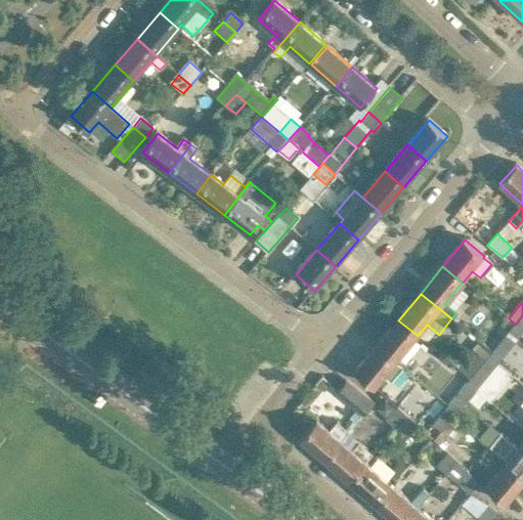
[(522,315),(521,317),(516,325),(512,329),(521,336),(522,337),(522,315)]
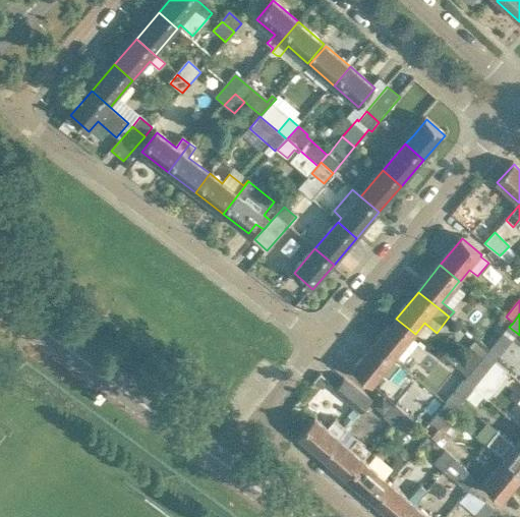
[(396,319),(395,320),(374,345),(393,360),(414,335),(415,334),(396,319)]
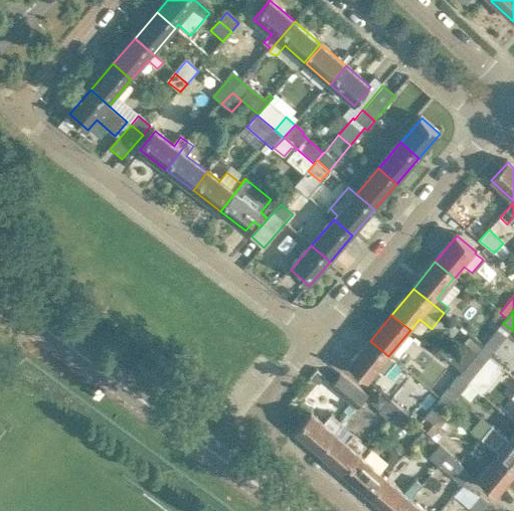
[(501,344),(505,339),(512,330),(503,323),(482,349),(481,351),(489,358),(498,365),(509,351),(501,344)]
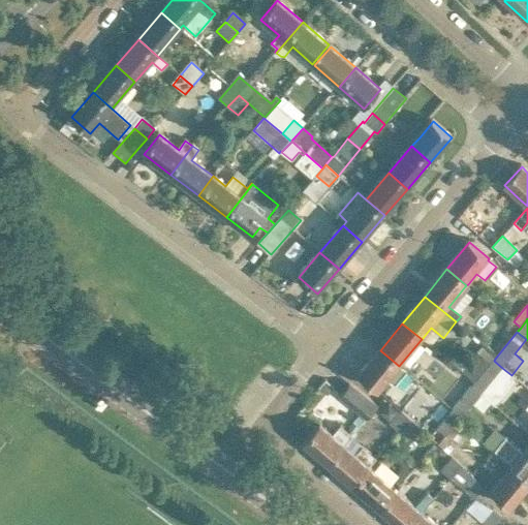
[(486,370),(494,361),(495,359),(493,357),(483,348),(463,373),(475,383),(486,370)]
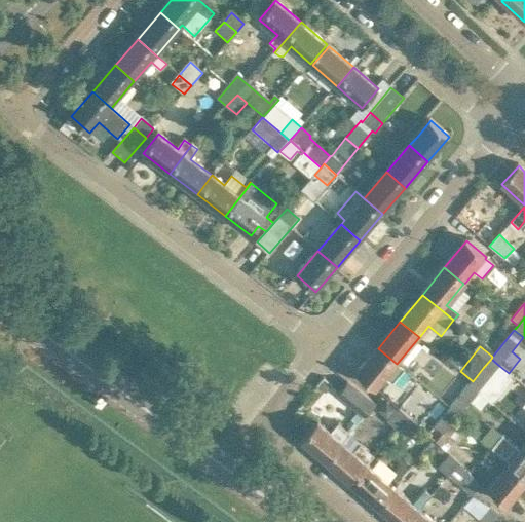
[(357,374),(376,389),(397,364),(378,348),(357,374)]
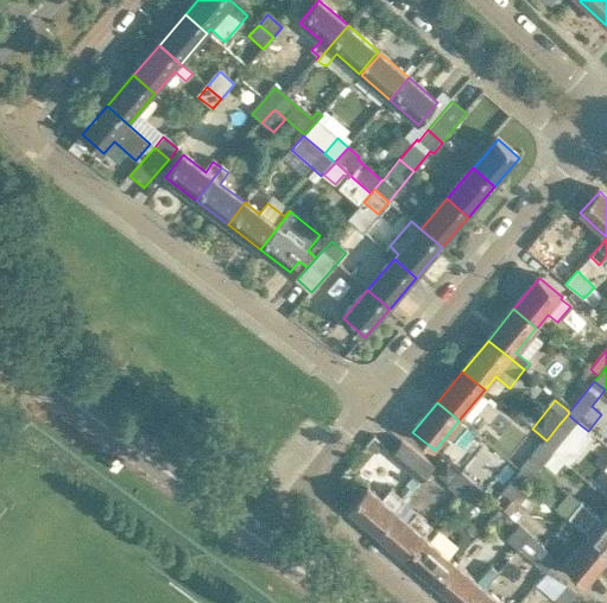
[(569,433),(577,423),(568,414),(558,425),(569,433)]
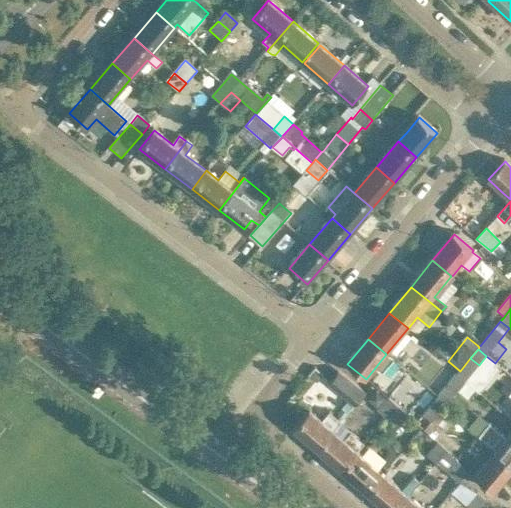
[(479,365),(465,382),(481,395),(502,369),(495,363),(486,356),(479,365)]
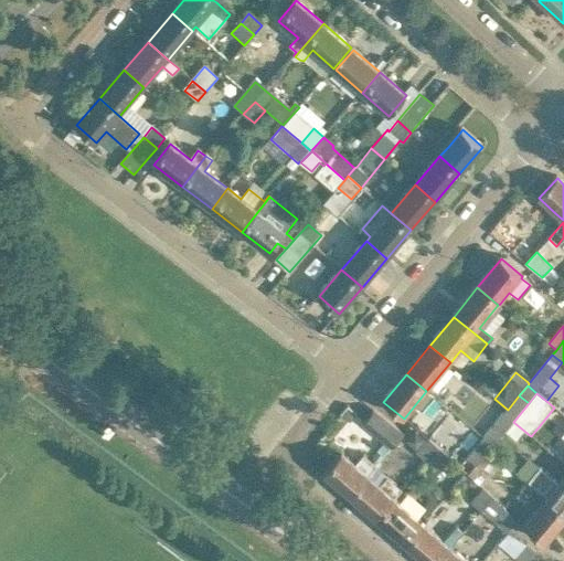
[(470,427),(483,438),(493,446),(511,425),(489,406),(470,427)]
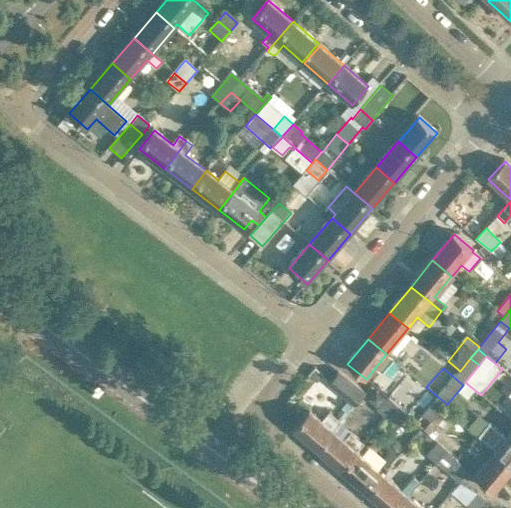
[(339,373),(329,385),(355,407),(365,394),(339,373)]
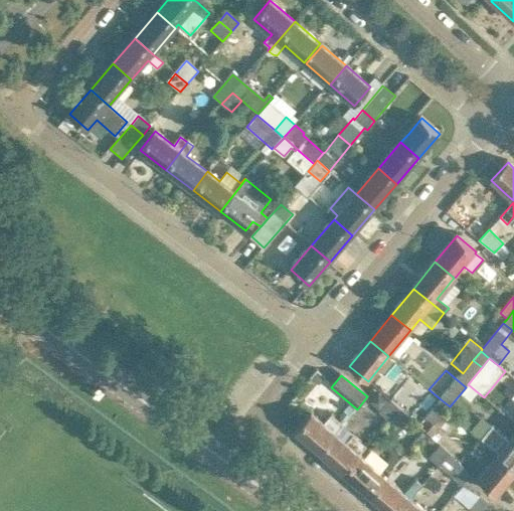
[(434,426),(446,411),(450,406),(441,399),(425,418),(434,426)]
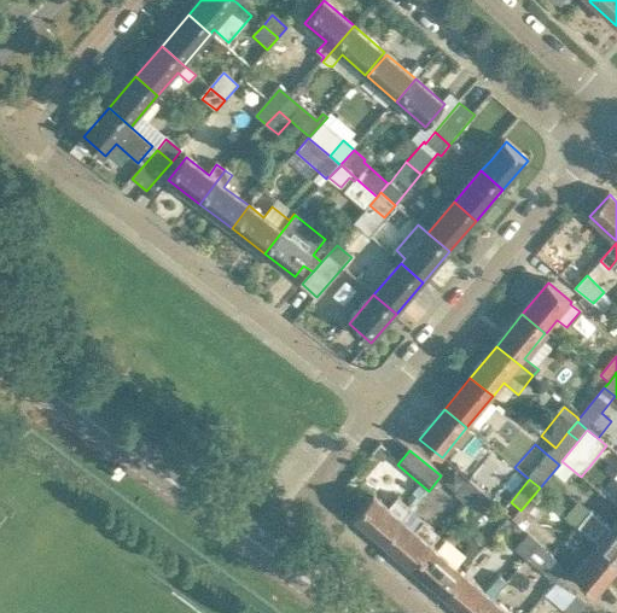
[(454,495),(465,506),(478,490),(467,480),(454,495)]
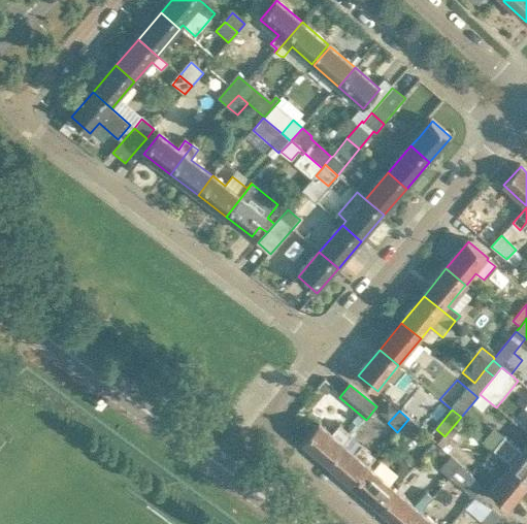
[(419,428),(408,419),(397,432),(407,440),(419,428)]
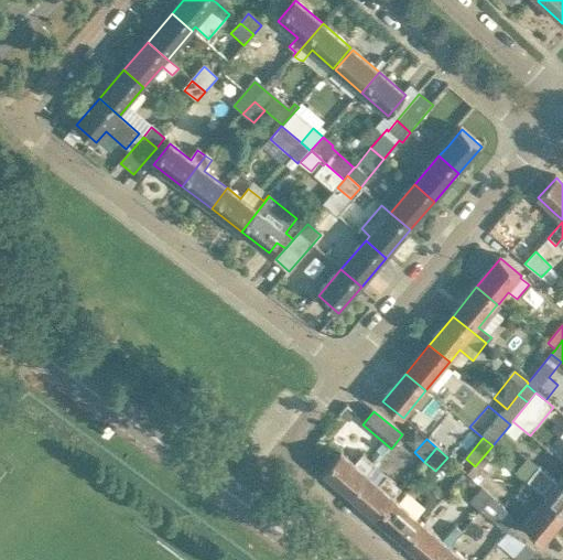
[(376,465),(364,455),(355,464),(342,452),(324,473),(350,495),(368,475),(367,475),(376,465)]
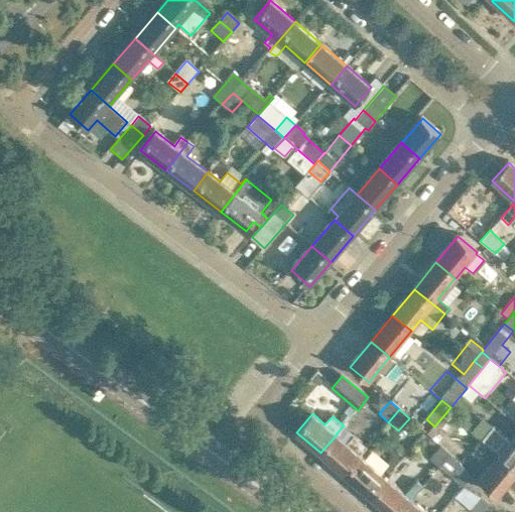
[(484,419),(473,432),(500,456),(514,467),(514,437),(511,441),(484,419)]
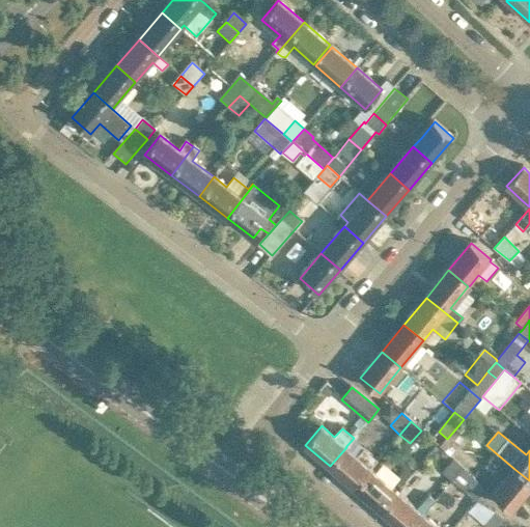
[(364,449),(357,458),(346,447),(330,466),(355,489),(370,469),(371,470),(379,462),(364,449)]
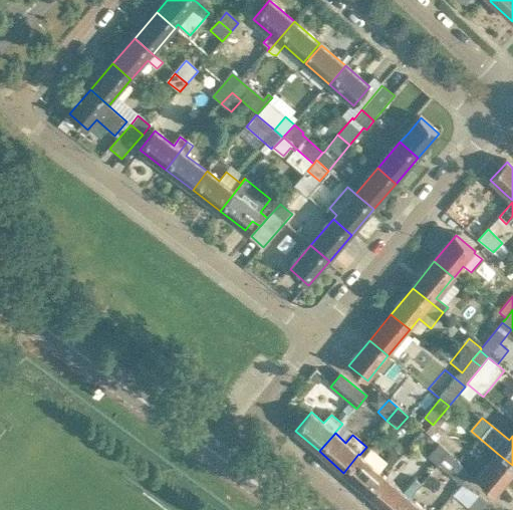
[(411,445),(438,467),(446,458),(419,436),(411,445)]
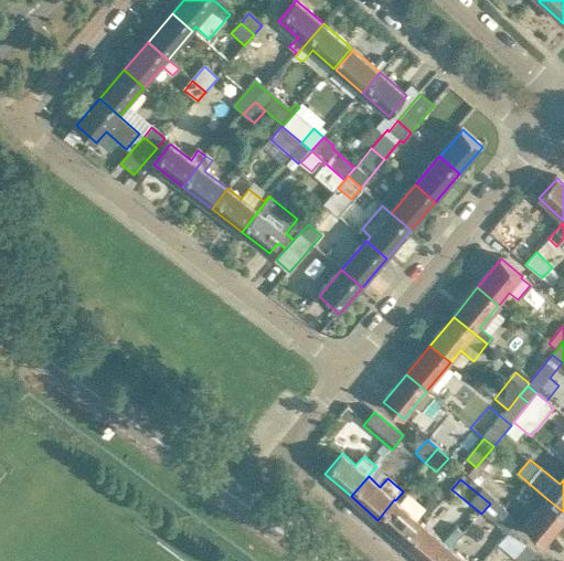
[(422,522),(395,500),(394,499),(378,520),(405,544),(423,525),(422,522)]
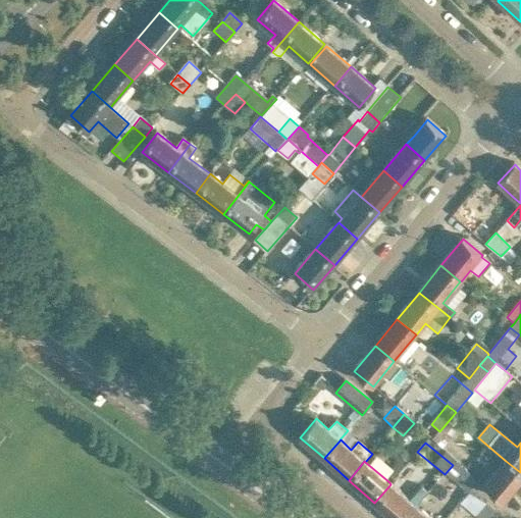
[(485,486),(504,502),(520,480),(520,472),(506,461),(485,486)]
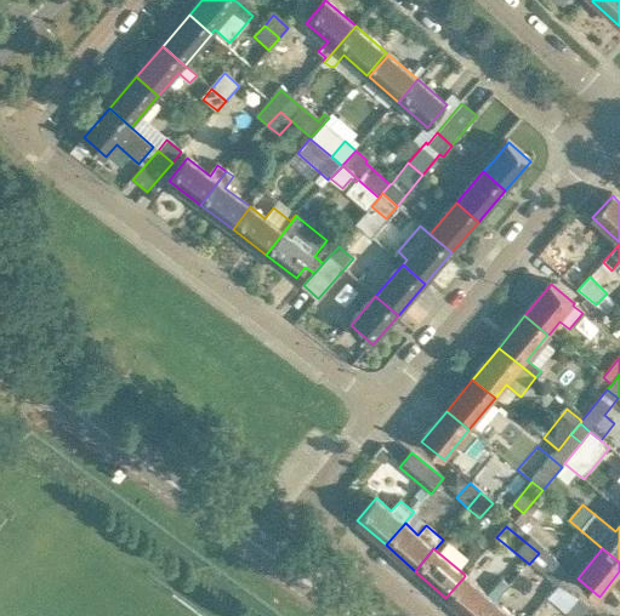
[(557,587),(567,576),(539,553),(529,564),(557,587)]
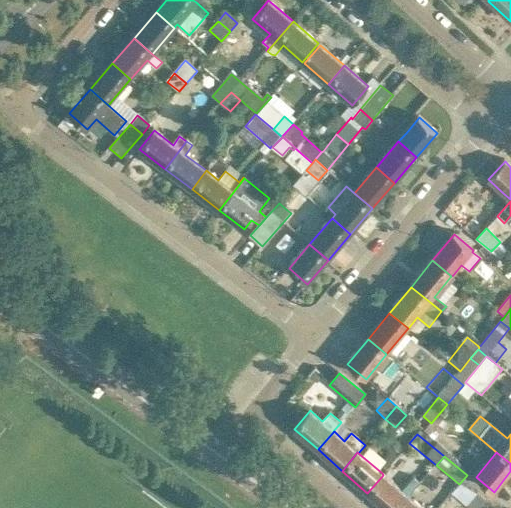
[(399,507),(408,497),(420,484),(414,479),(402,492),(384,476),(383,475),(367,493),(384,507),(399,507)]
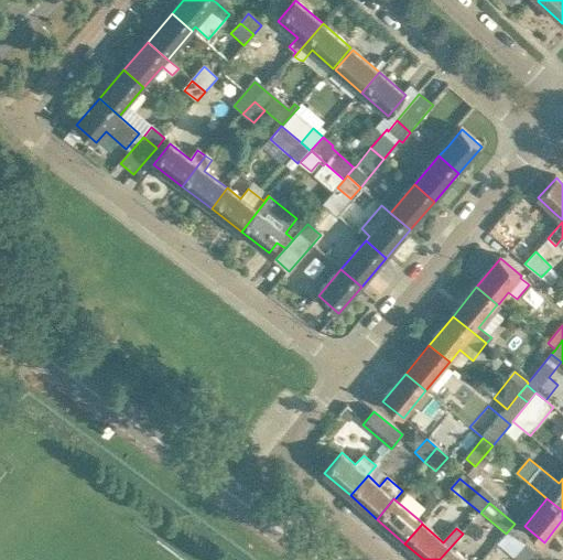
[(499,544),(499,545),(486,559),(512,559),(513,558),(515,559),(530,559),(536,552),(527,545),(507,535),(499,544)]
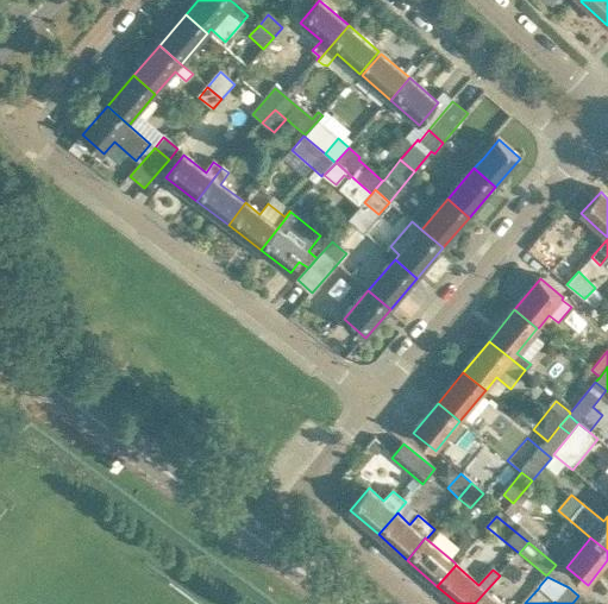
[(500,603),(486,591),(475,603),(500,603)]
